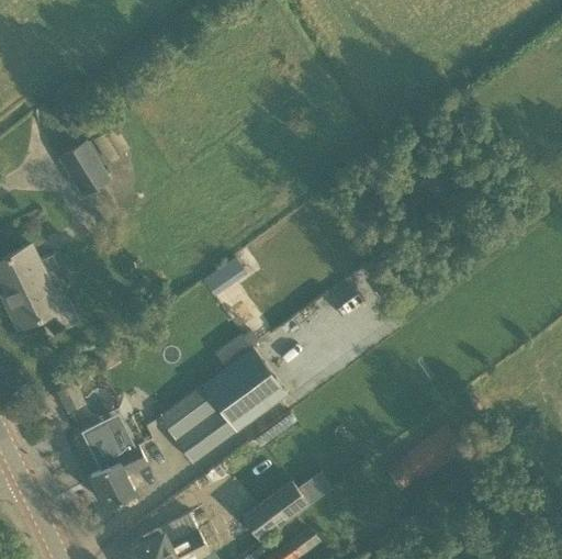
[(112,180),(103,166),(89,143),(88,140),(60,158),(85,198),(112,180)]
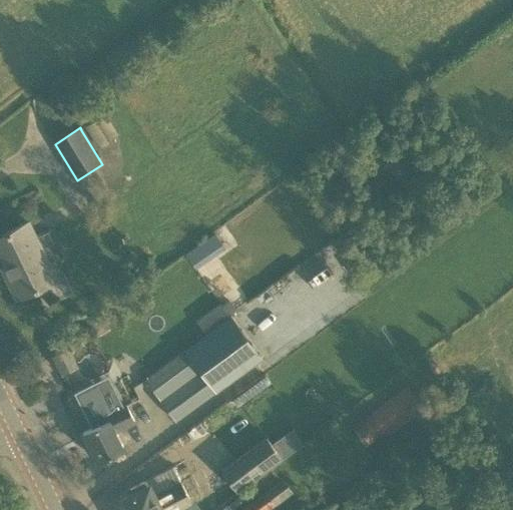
[(16,301),(58,285),(28,223),(0,236),(0,256),(11,279),(6,281),(16,301)]
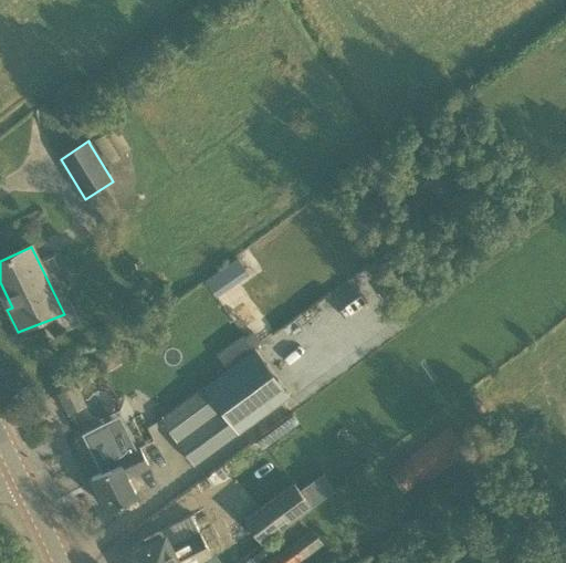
[(245,356),(159,420),(194,467),(289,398),(254,351),(247,357),(245,356)]
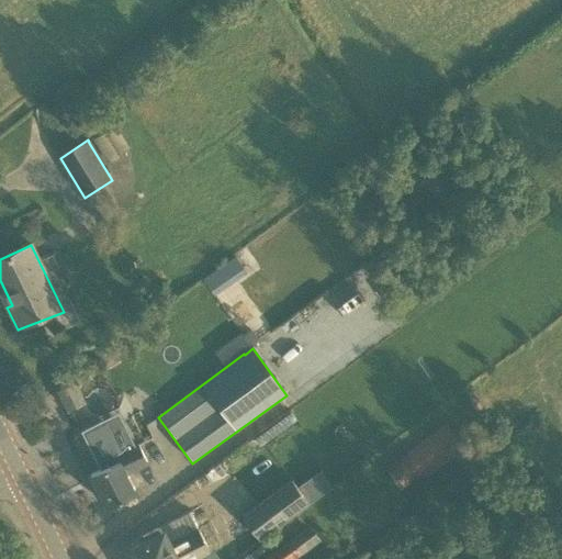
[(66,414),(85,405),(75,383),(55,392),(66,414)]
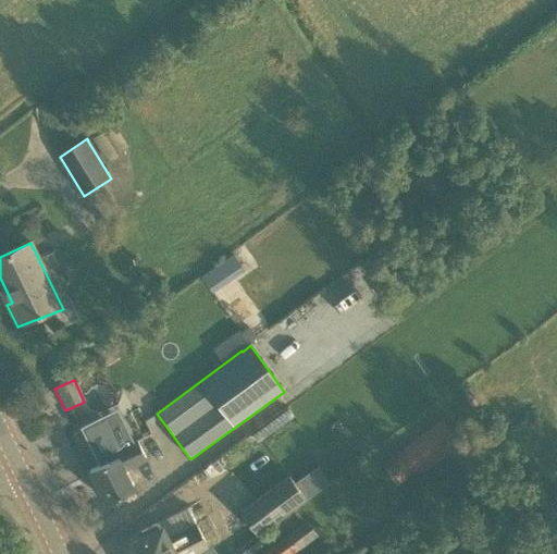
[(106,503),(134,489),(124,470),(145,459),(136,441),(134,442),(112,451),(114,455),(89,471),(106,503)]
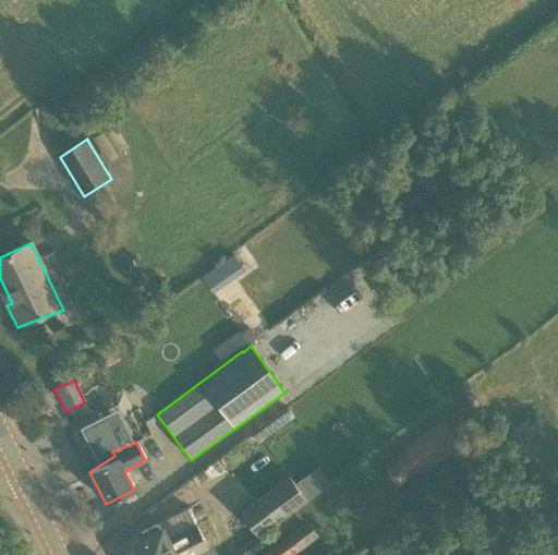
[(290,479),(240,516),(258,539),(307,503),(290,479)]
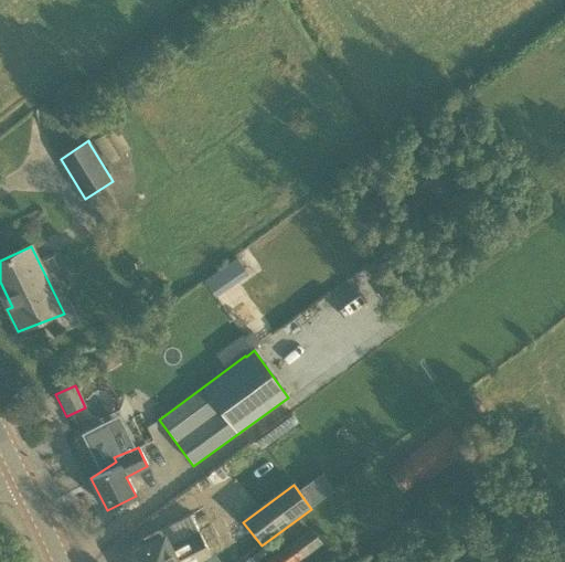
[(222,552),(220,547),(210,528),(172,547),(163,530),(147,539),(150,544),(129,555),(131,559),(130,561),(204,561),(212,558),(211,558),(222,552)]
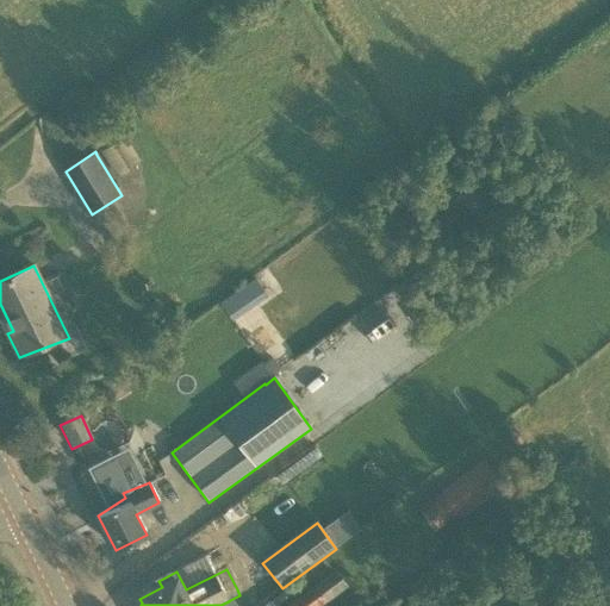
[(329,605),(328,603),(346,589),(335,573),(317,586),(288,605),(329,605)]
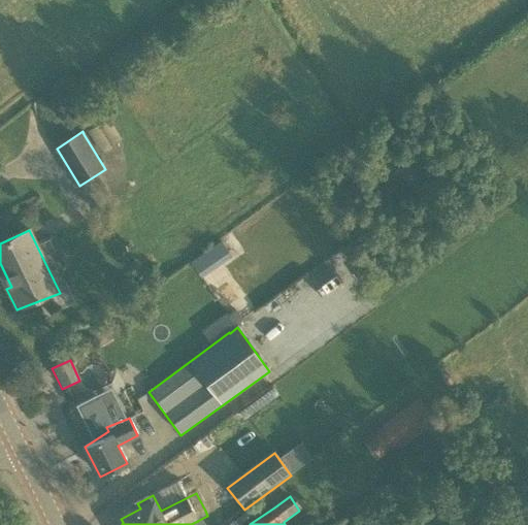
[(388,524),(381,512),(356,524),(388,524)]
